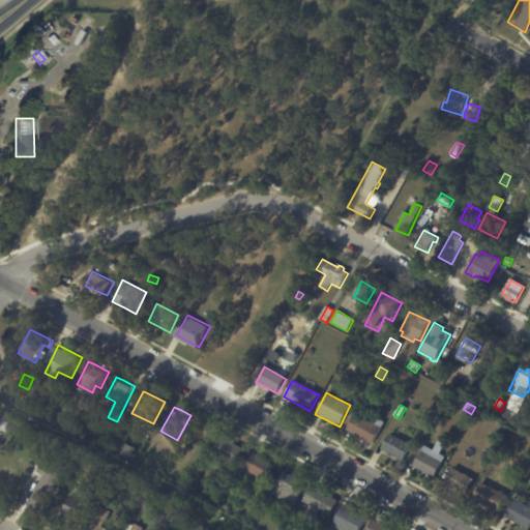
[(34,411),(39,414),(36,420),(31,418),(34,411)]
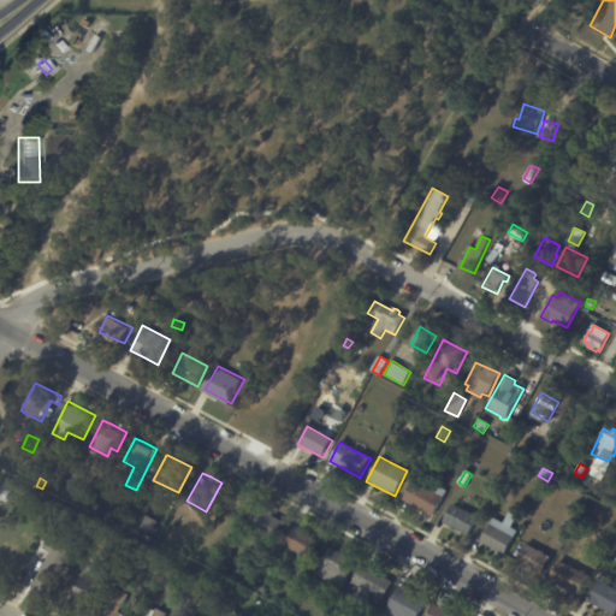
[(434,515),(403,498),(413,479),(444,496),(434,515)]
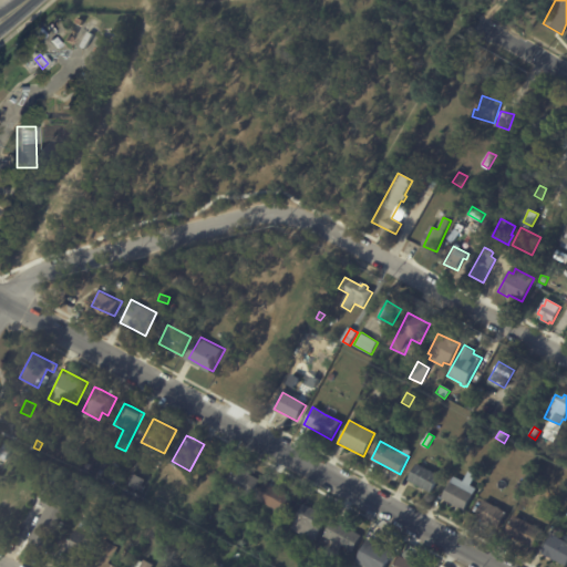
[(8,460),(1,455),(8,442),(16,447),(10,460),(8,460)]
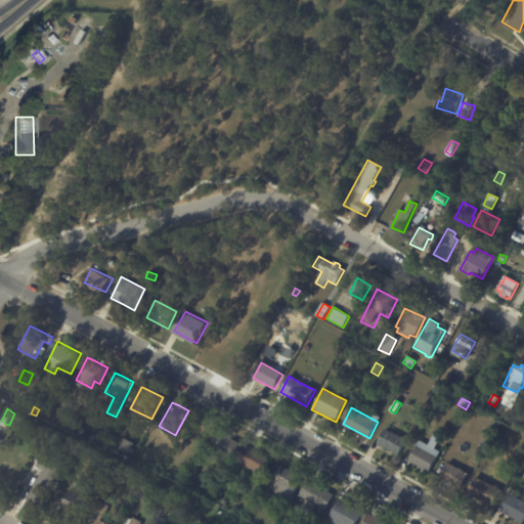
[(392,453),(376,444),(384,429),(406,441),(398,456),(392,453)]
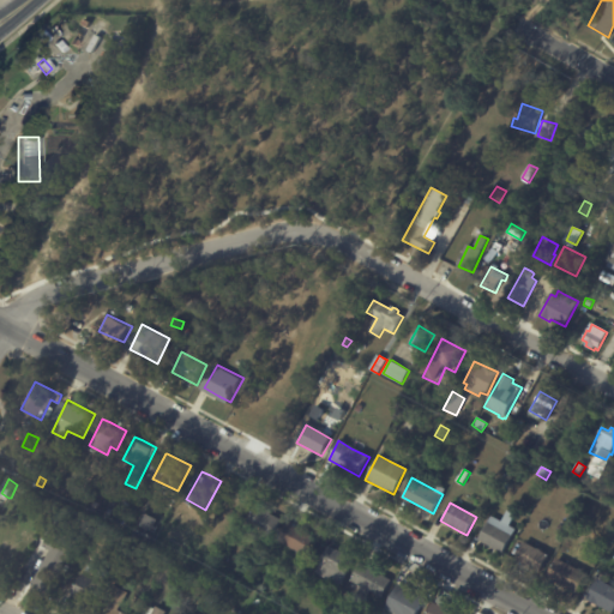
[(61,519),(56,517),(62,505),(70,509),(62,521),(61,519)]
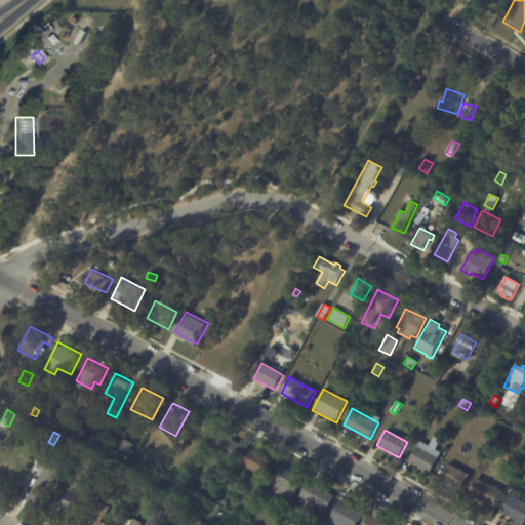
[(224,433),(244,443),(236,458),(215,448),(223,432),(224,433)]
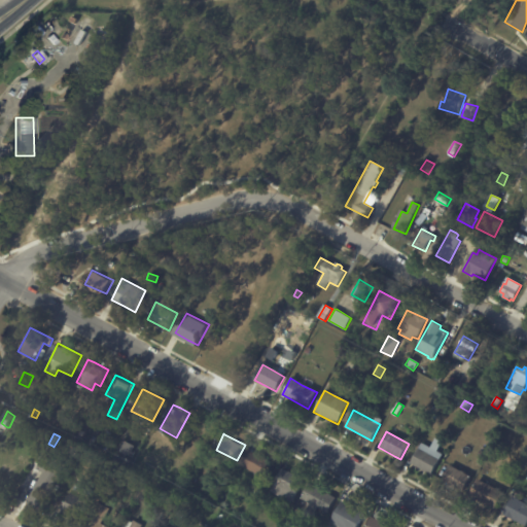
[(361,438),(371,444),(367,449),(358,443),(360,438),(361,438)]
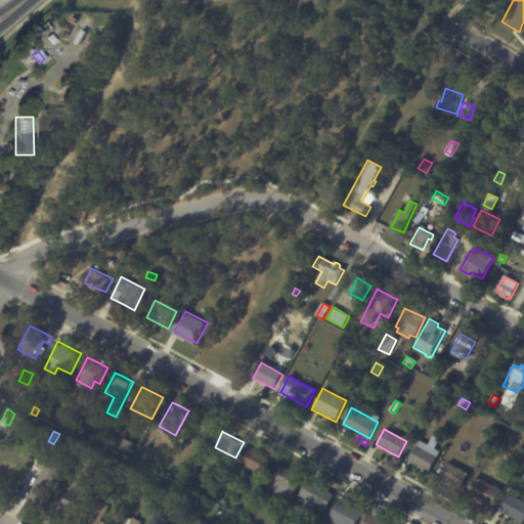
[(424,470),(421,468),(409,461),(420,440),(429,445),(434,436),(440,439),(436,448),(441,451),(430,472),(424,469),(424,470)]
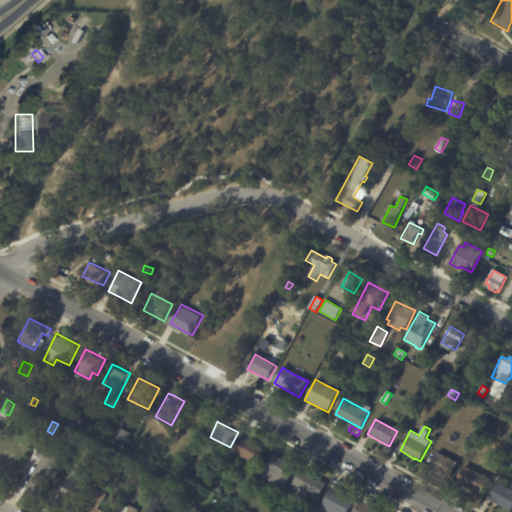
[(129,428),(135,432),(130,442),(120,437),(125,427),(129,428)]
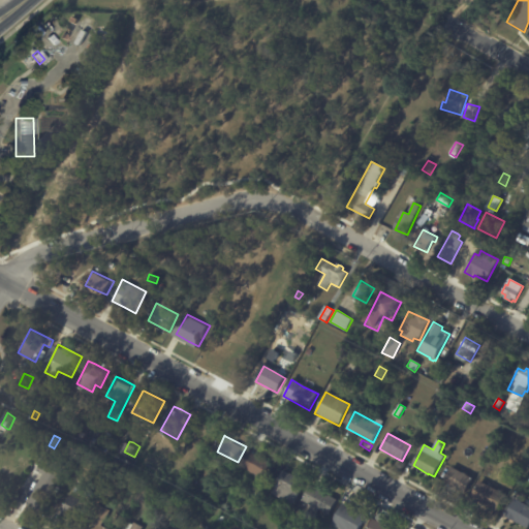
[(257,452),(280,464),(272,479),(244,465),(252,449),(257,452)]
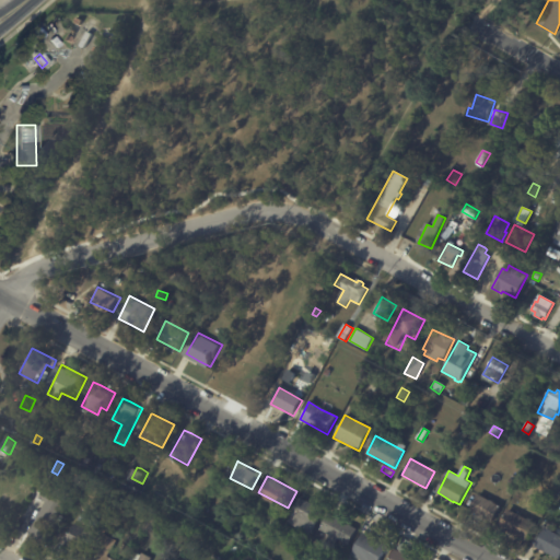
[(510,478),(515,480),(512,487),(506,485),(510,478)]
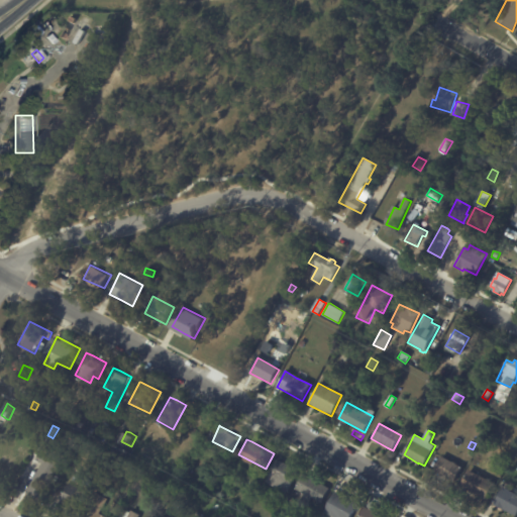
[(48,444),(70,455),(45,500),(30,493),(46,462),(40,459),(48,444)]
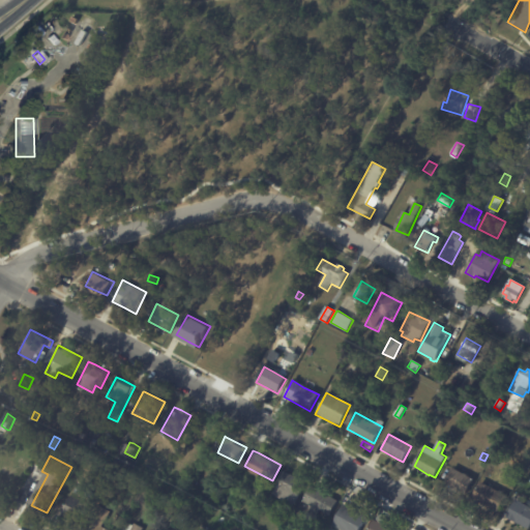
[(121,458),(135,465),(129,474),(117,467),(121,458)]
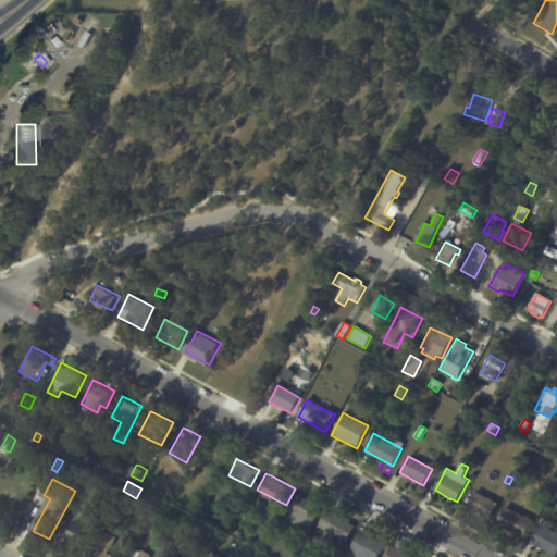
[(475,514),(466,508),(474,492),(497,505),(489,520),(475,514)]
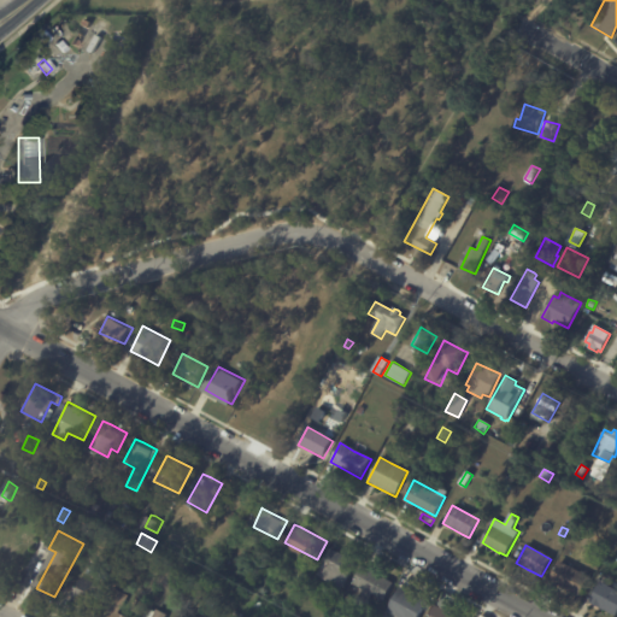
[(335,548),(362,562),(347,588),(322,575),(335,548)]
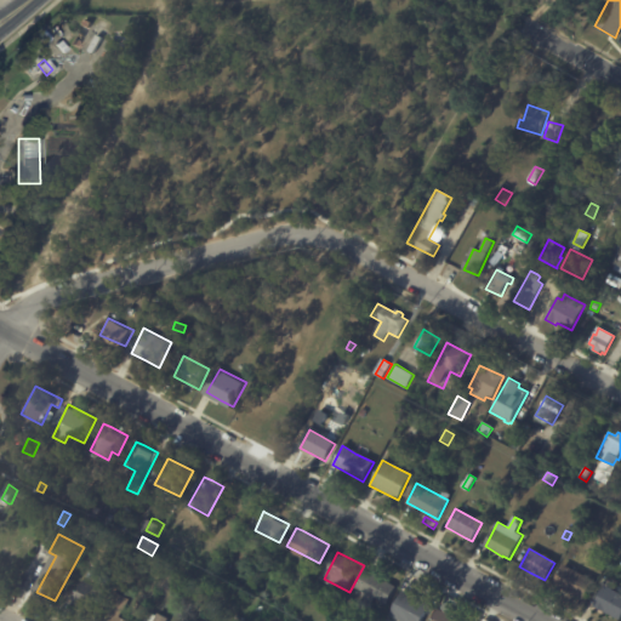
[(573,594),(553,585),(563,567),(593,581),(584,600),(573,594)]
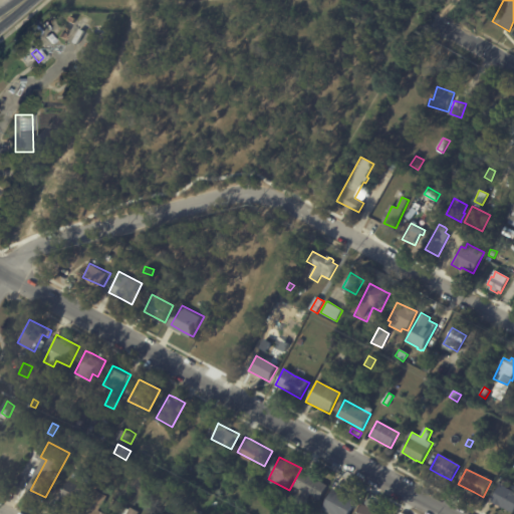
[(69,506),(62,502),(79,470),(94,478),(76,513),(68,509),(70,507),(69,506)]
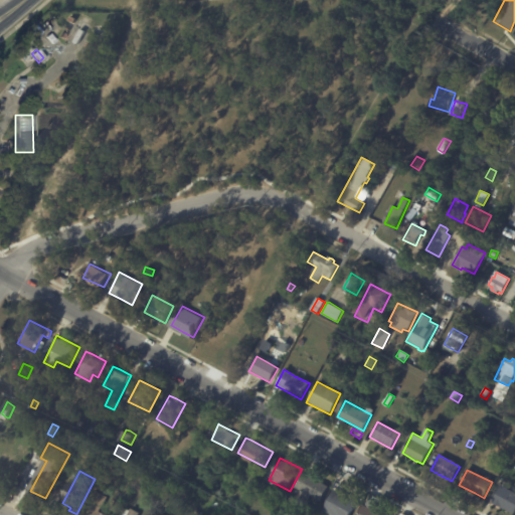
[(308,472),(333,485),(325,500),(314,494),(310,501),(304,498),(308,491),(299,486),(307,472),(308,472)]
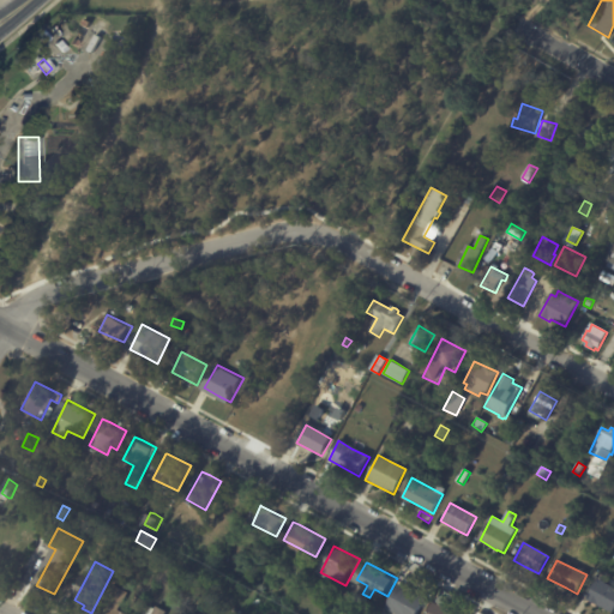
[(613,589),(613,613),(611,613),(587,601),(601,575),(608,579),(606,584),(613,589)]
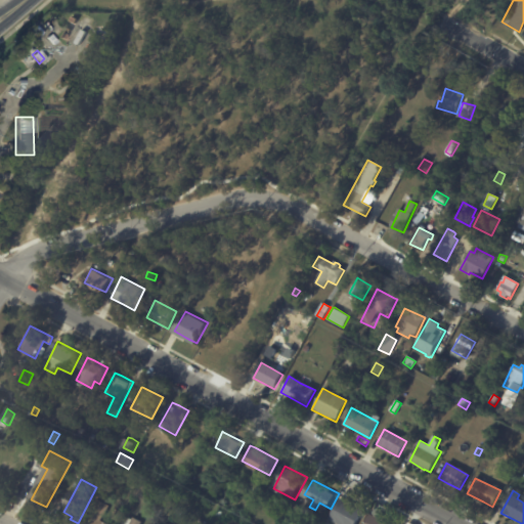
[(113,523),(84,523),(99,497),(113,505),(104,520),(113,523)]
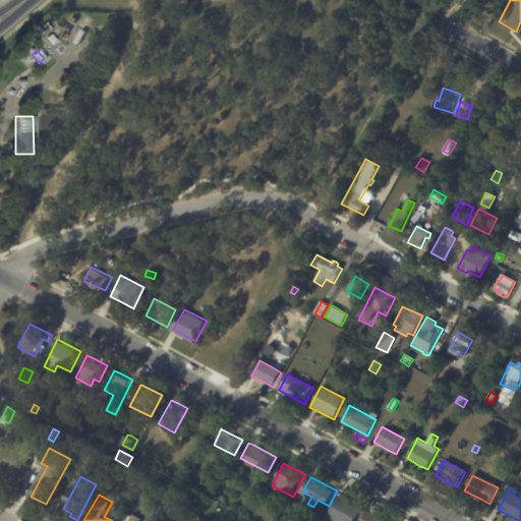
[(347,499),(364,508),(356,520),(339,520),(338,520),(337,520),(330,517),(341,496),(347,499)]
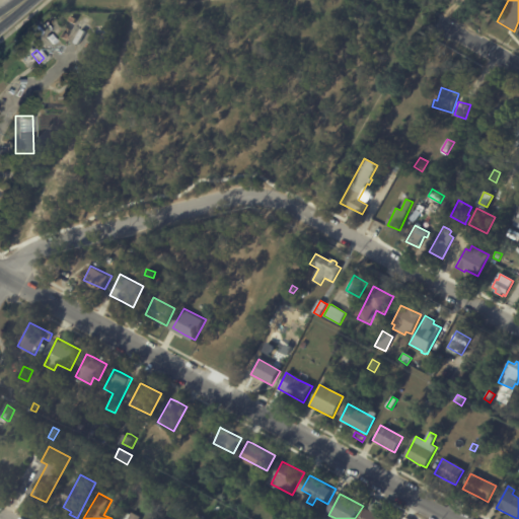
[(385,502),(386,503),(381,514),(390,518),(364,518),(370,509),(371,509),(377,498),(385,502)]
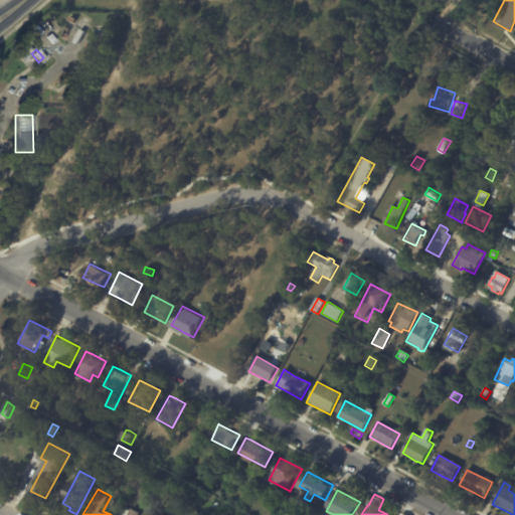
[(179,510),(174,507),(178,499),(188,504),(184,512),(179,510)]
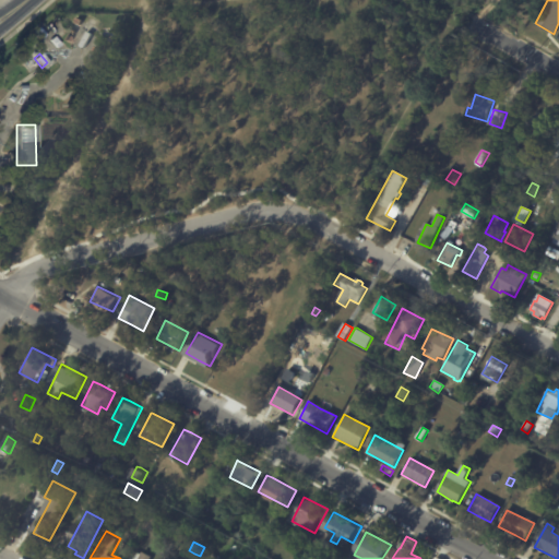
[(310,548),(317,551),(313,558),(307,555),(310,548)]
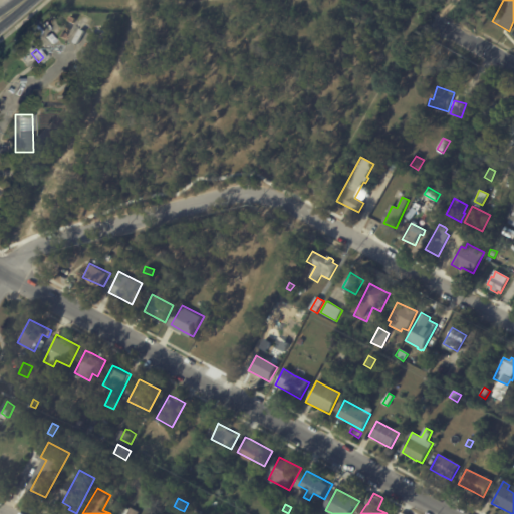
[(123,513),(124,513),(122,512),(127,505),(134,508),(135,506),(144,511),(142,513),(123,513)]
